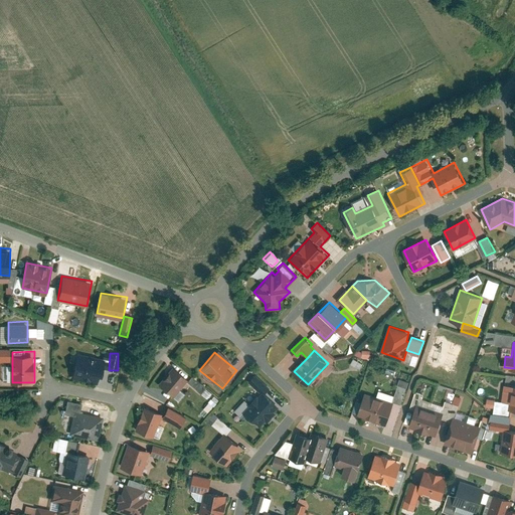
[(101,361),(75,357),(72,377),(98,381),(101,361)]
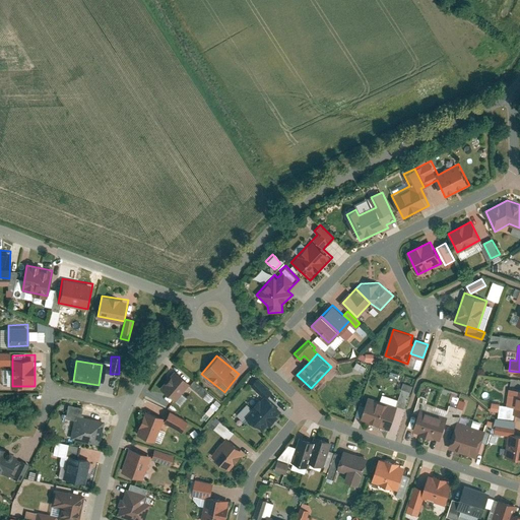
[(159,388),(175,400),(189,382),(173,370),(159,388)]
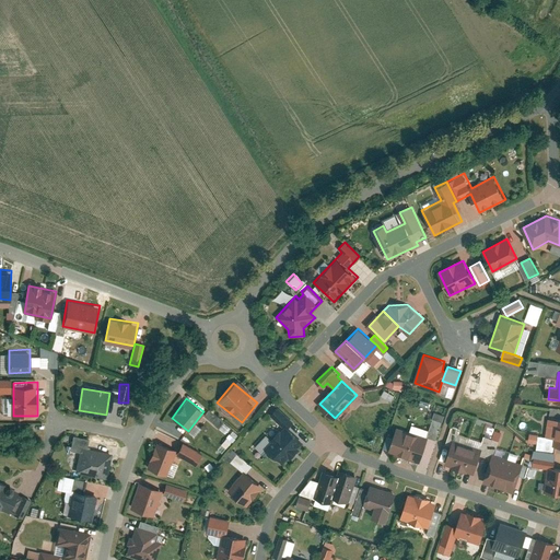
[(216,427),(221,421),(207,409),(202,415),(216,427)]
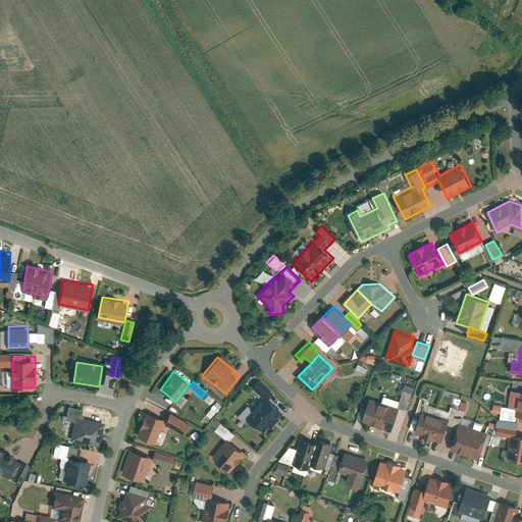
[(413,392),(404,388),(399,406),(408,409),(413,392)]
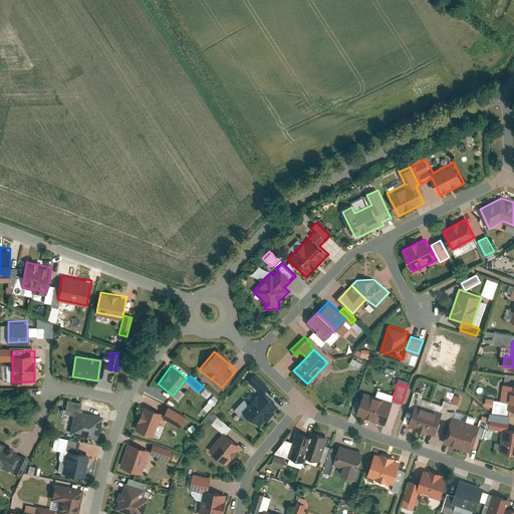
[(513,384),(503,383),(501,401),(512,402),(513,386),(513,384)]
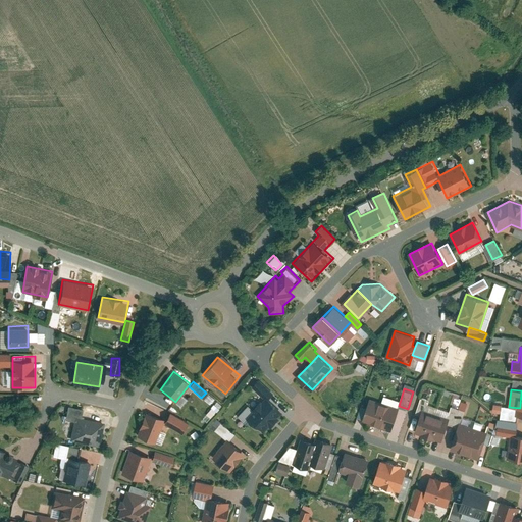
[(203,400),(210,404),(213,398),(206,394),(203,400)]
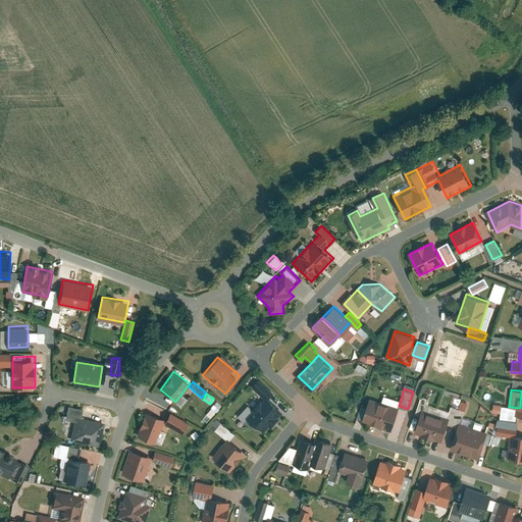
[(249,417),(266,430),(282,414),(266,398),(249,417)]
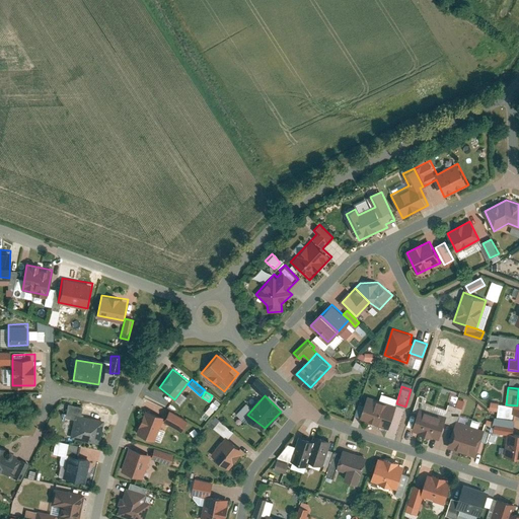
[(395,406),(367,397),(361,418),(389,427),(395,406)]
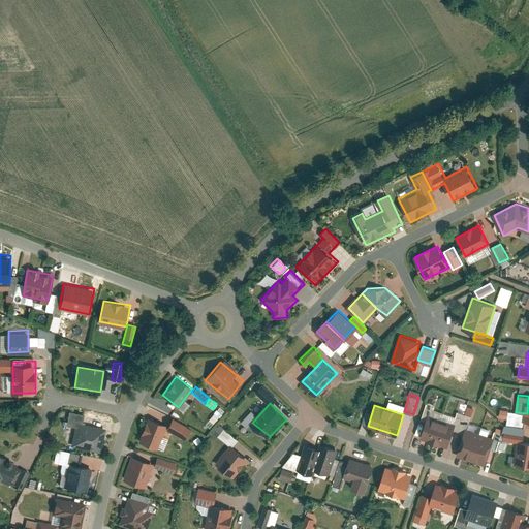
[(516,412),(509,411),(508,417),(507,426),(525,428),(526,419),(527,413),(516,412)]
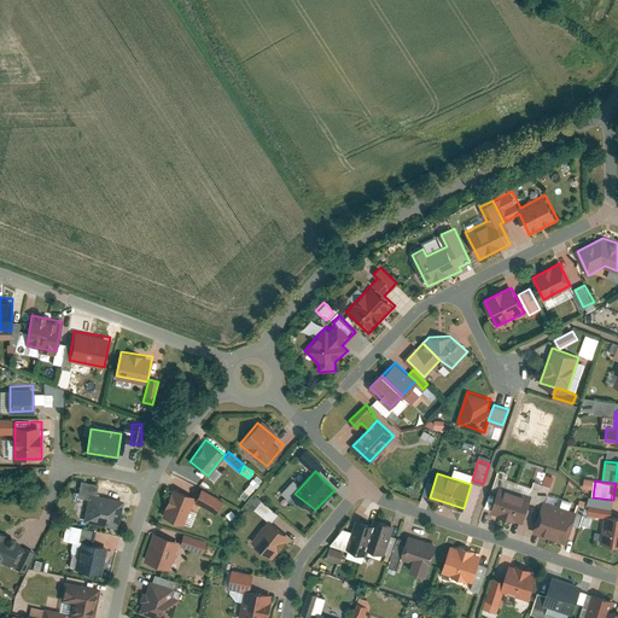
[(163,516),(185,523),(194,495),(173,487),(163,516)]
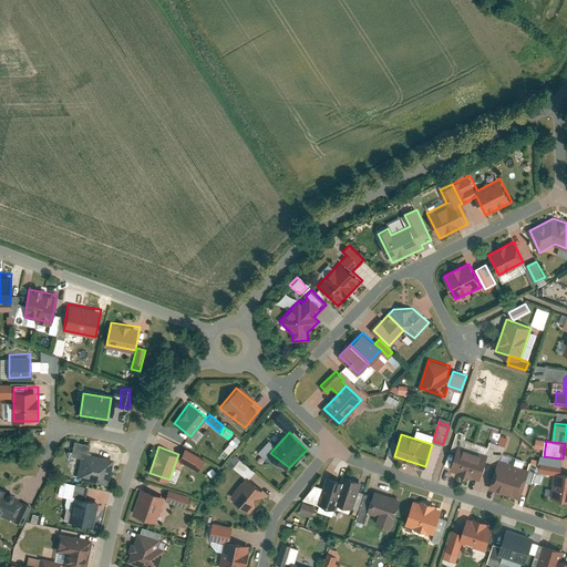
[(459,446),(451,467),(481,477),(487,456),(459,446)]
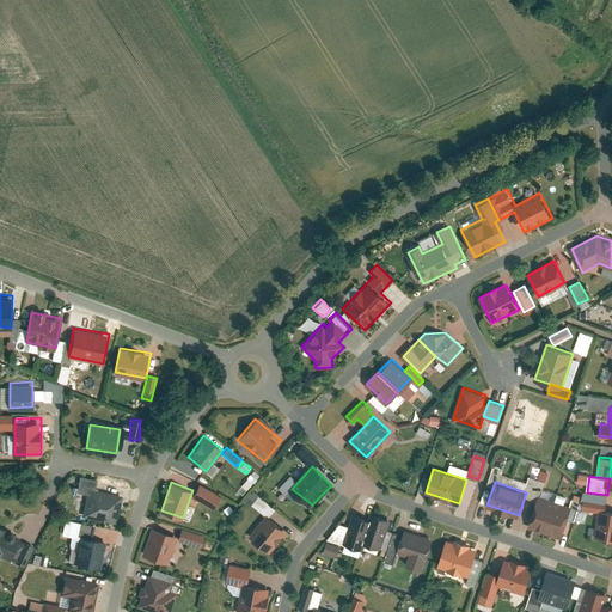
[(91,483),(84,515),(117,522),(124,490),(91,483)]
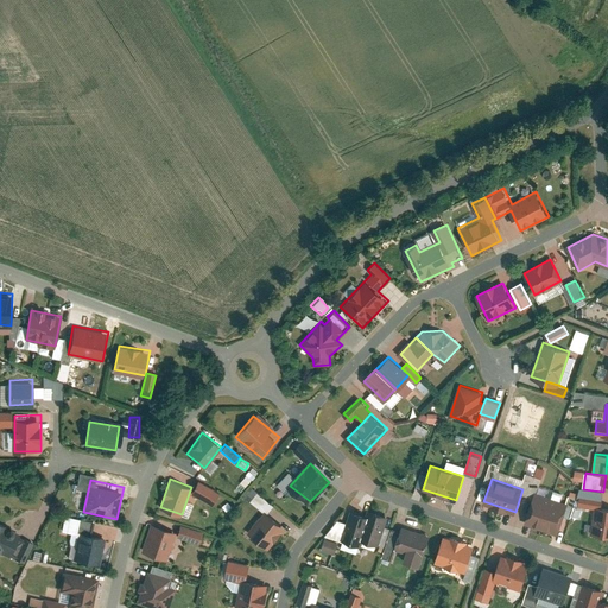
[(583,489),(581,489),(578,505),(596,507),(601,508),(603,492),(583,489)]
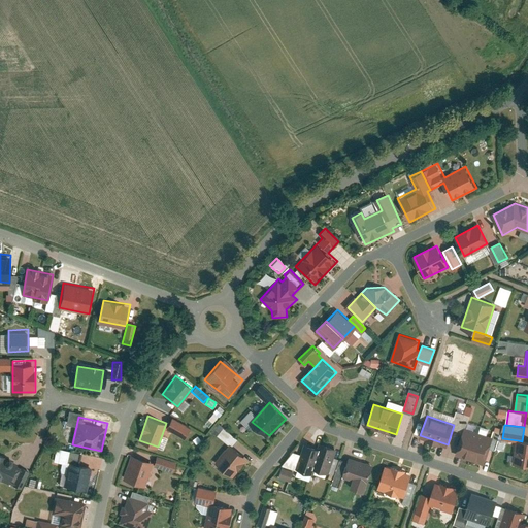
[(464,428),(456,452),(485,461),(493,438),(464,428)]
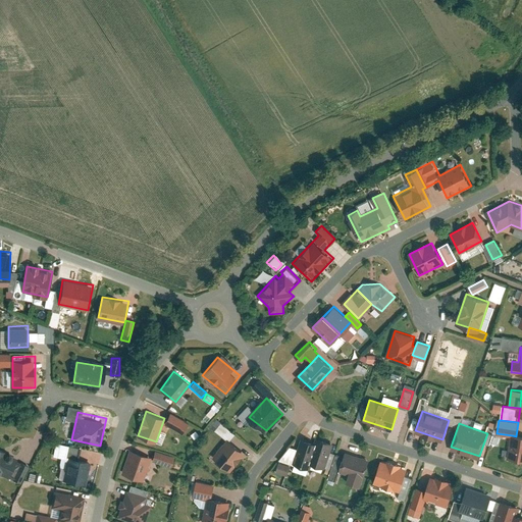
[(521,436),(516,436),(512,435),(509,459),(521,460),(521,436)]
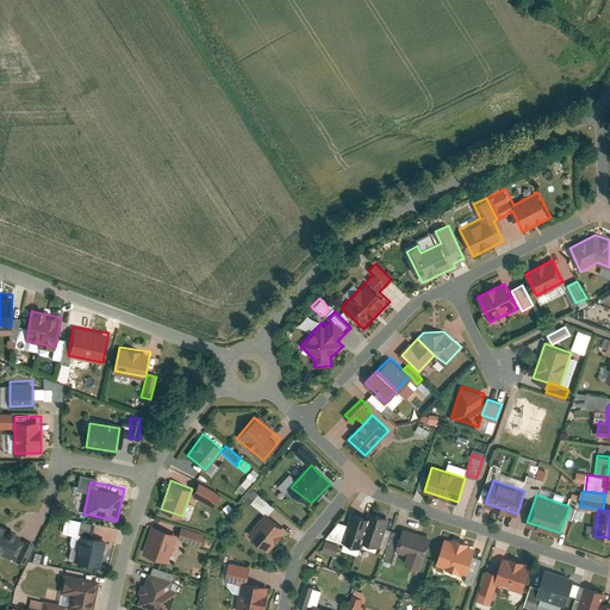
[(287,530),(265,511),(249,530),(272,549),(287,530)]
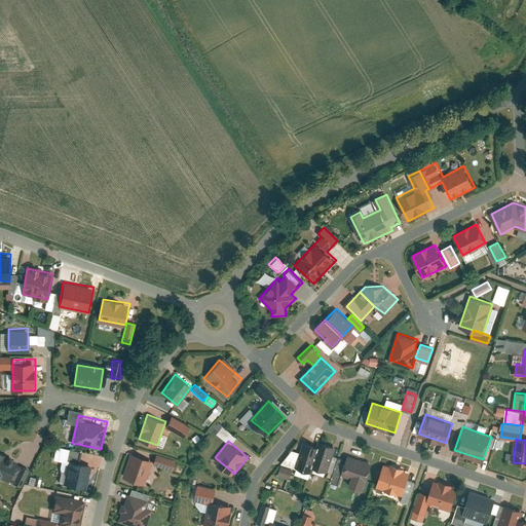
[(314,466),(322,447),(304,441),(300,452),(296,465),(312,472),(314,466)]
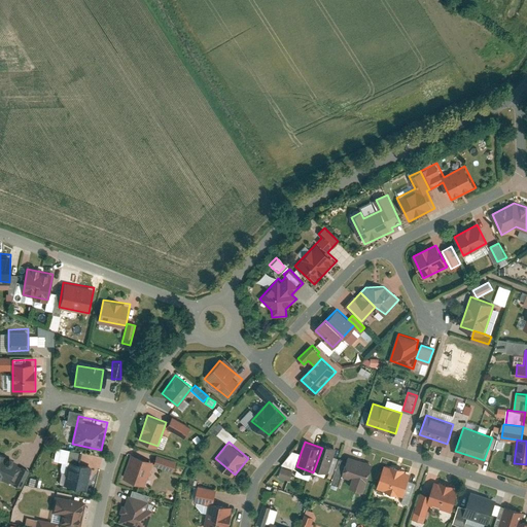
[(315,467),(328,471),(338,446),(324,442),(322,448),(315,467)]
